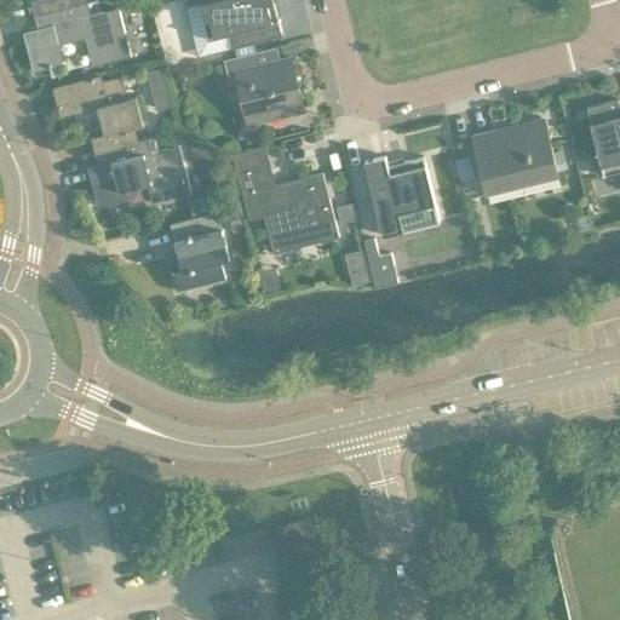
[(34,15),(87,1),(92,0),(32,0),(30,0),(34,15)]
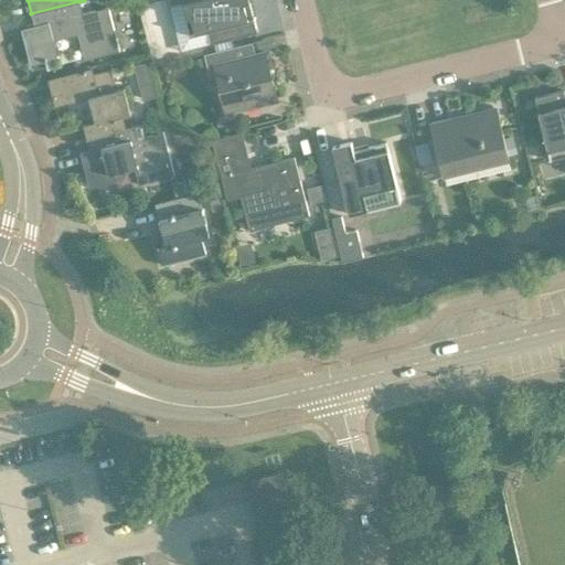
[(181,0),(182,3),(170,7),(181,52),(211,44),(257,33),(254,19),(255,19),(255,18),(253,18),(248,0),(181,0)]
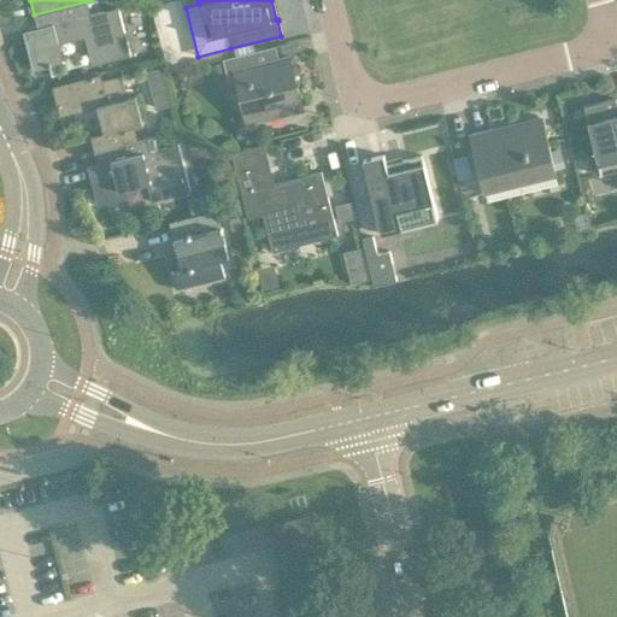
[(23,33),(34,71),(63,63),(58,43),(84,37),(92,65),(130,56),(118,7),(90,15),(87,1),(34,15),(37,29),(23,33)]
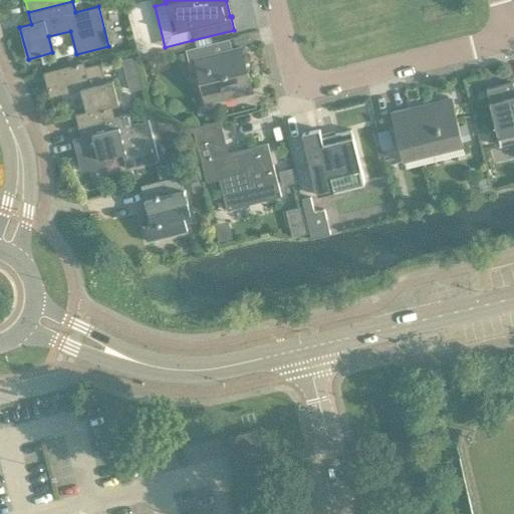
[(220,41),(186,49),(189,62),(195,60),(206,102),(253,90),(242,48),(223,52),(220,41)]
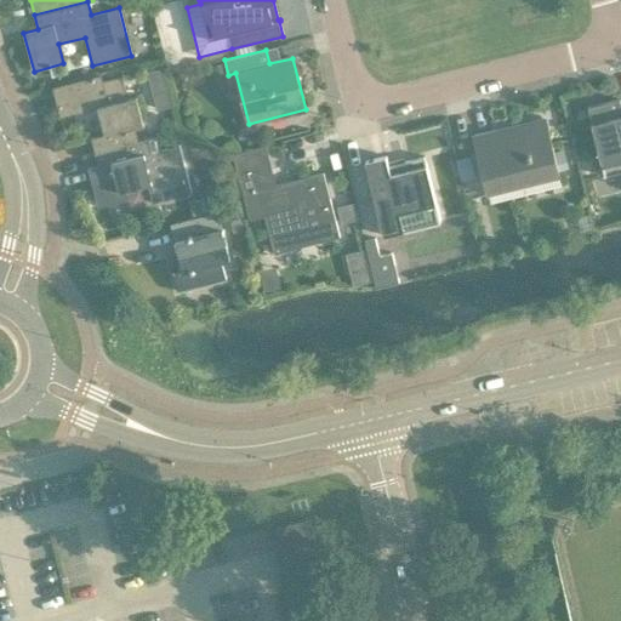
[(222,64),(214,67),(216,75),(224,73),(222,64)]
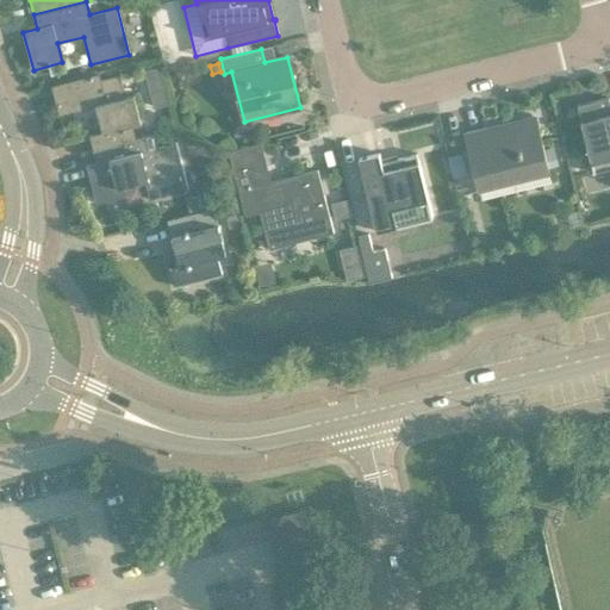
[(89,135),(93,150),(136,138),(132,125),(142,123),(135,94),(125,97),(119,75),(101,80),(99,74),(53,86),(60,114),(97,105),(104,131),(89,135)]
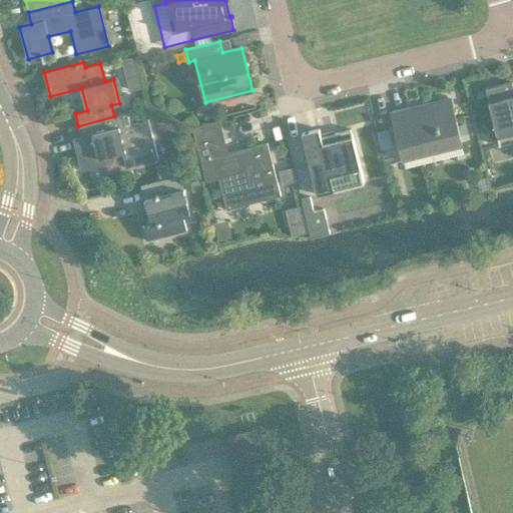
[(138,74),(127,77),(130,90),(141,87),(138,74)]
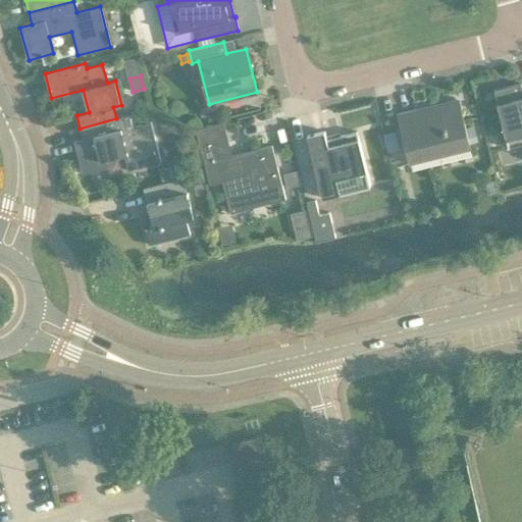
[(521,89),(521,84),(493,90),(506,140),(508,148),(521,144),(521,89)]
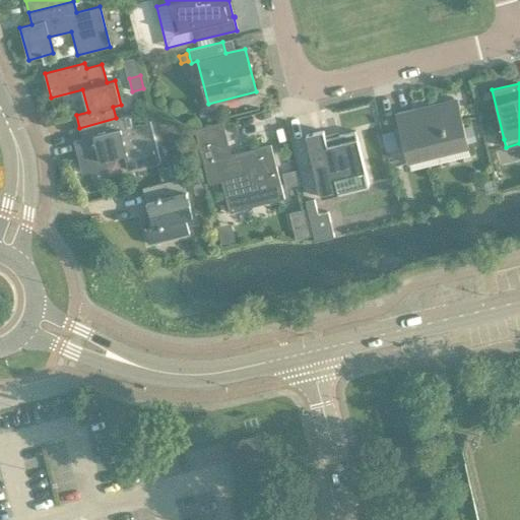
[(463,128),(457,101),(415,111),(414,109),(396,114),(406,158),(467,143),(467,142),(463,128)]
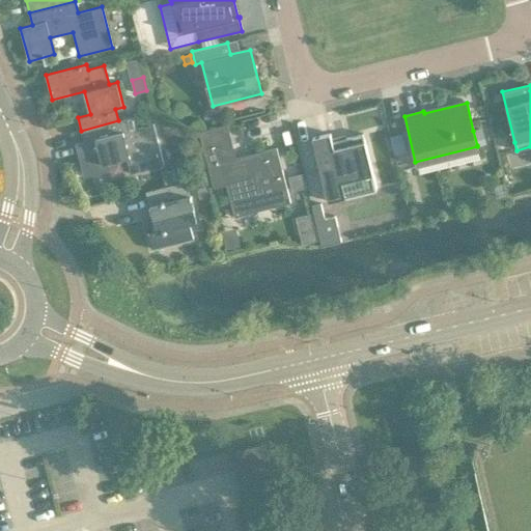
[(127,118),(118,120),(81,131),(84,142),(76,144),(84,177),(110,170),(107,162),(127,158),(131,174),(164,165),(154,124),(129,130),(127,118)]
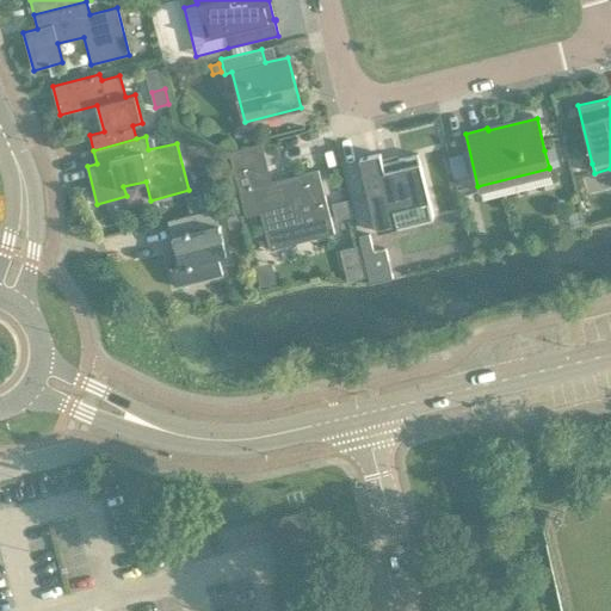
[(261,142),(229,150),(235,177),(245,216),(260,213),(270,250),(334,233),(319,170),(272,181),(261,142)]
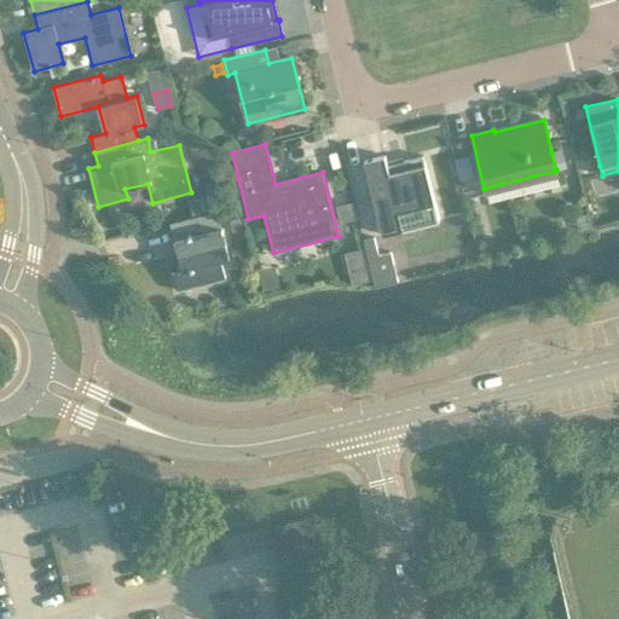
[(562,150),(551,152),(556,169),(566,167),(562,150)]
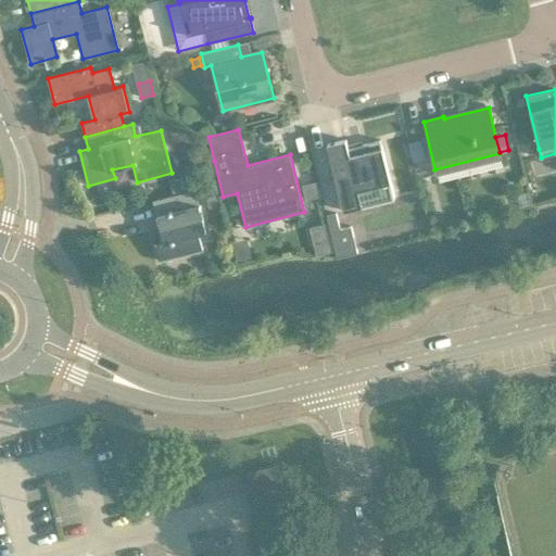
[(345,139),(327,144),(343,211),(378,203),(394,199),(391,182),(380,140),(348,148),(345,139)]
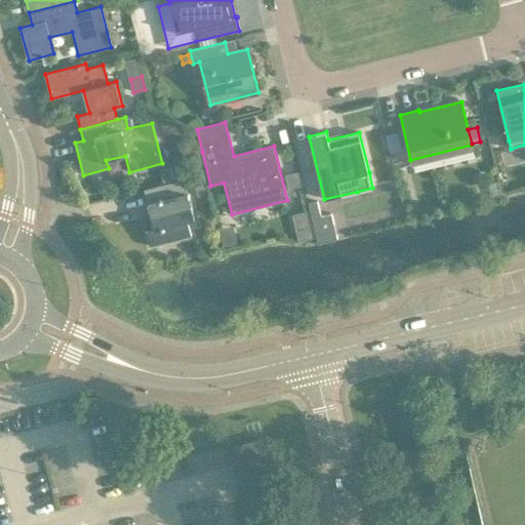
[(397,133),(386,135),(390,153),(401,150),(397,133)]
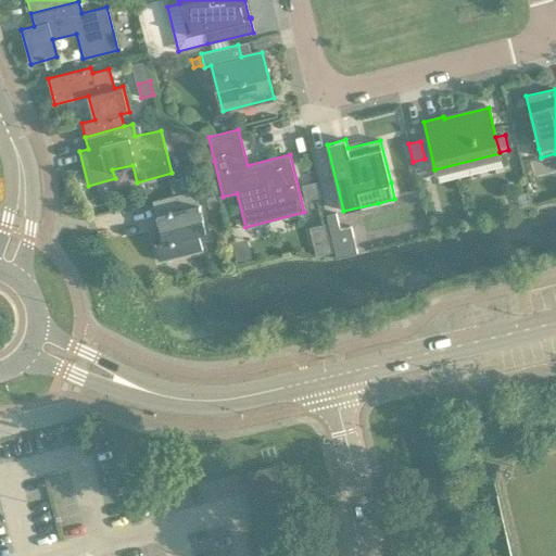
[(182,177),(168,180),(172,193),(185,190),(182,177)]
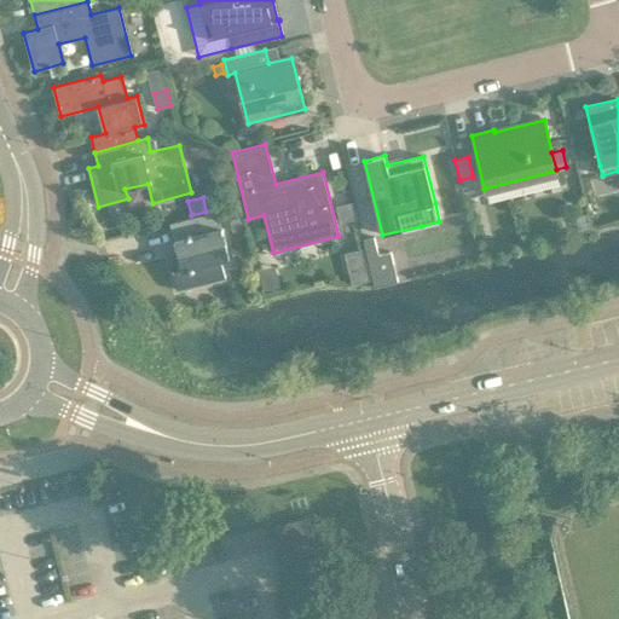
[(356,200),(340,203),(343,219),(359,214),(356,200)]
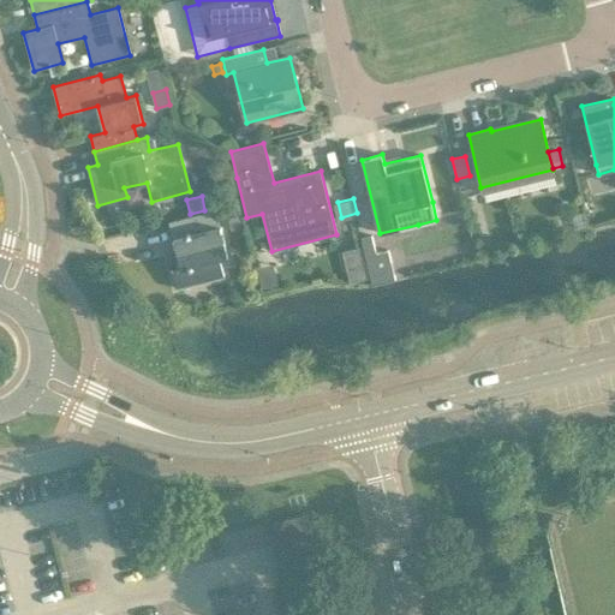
[(177,288),(225,276),(220,258),(228,256),(216,209),(169,221),(177,252),(168,255),(177,288)]
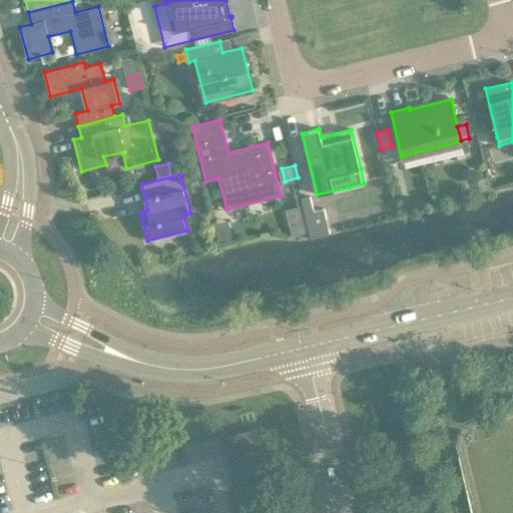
[(302,198),(311,237),(329,232),(324,209),(314,211),(310,196),(302,198)]
